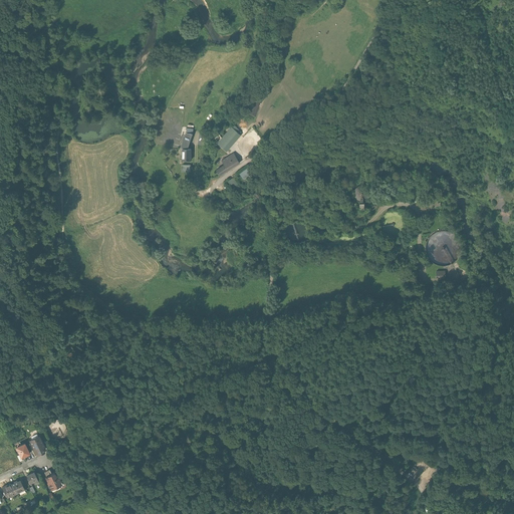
[(231,126),(217,142),(226,151),(240,135),(231,126)]
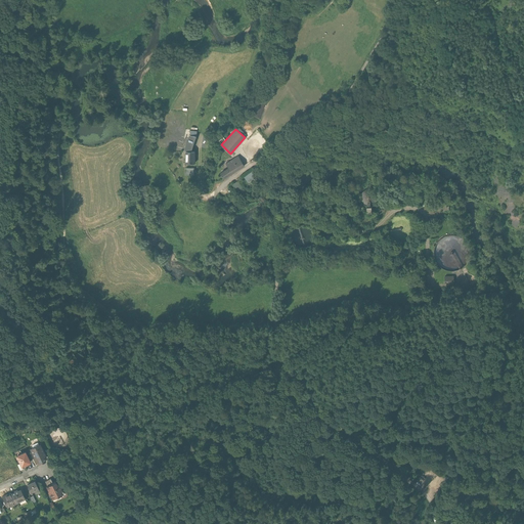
[(187,143),(186,151),(192,153),(198,137),(190,136),(187,143)]
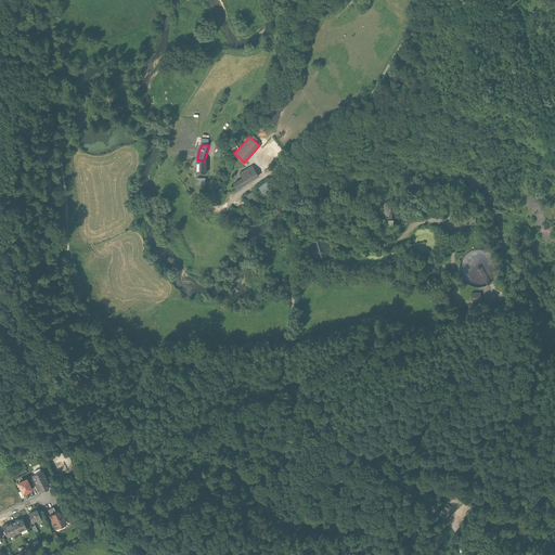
[(234,183),(237,188),(258,175),(250,165),(237,172),(241,178),(234,183)]
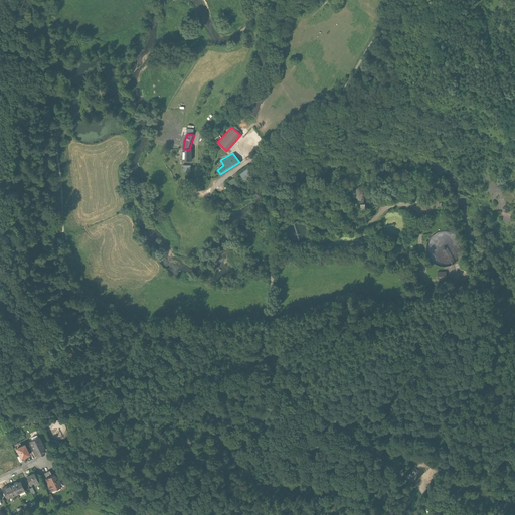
[(183,161),(182,173),(192,173),(193,155),(188,155),(188,161),(183,161)]
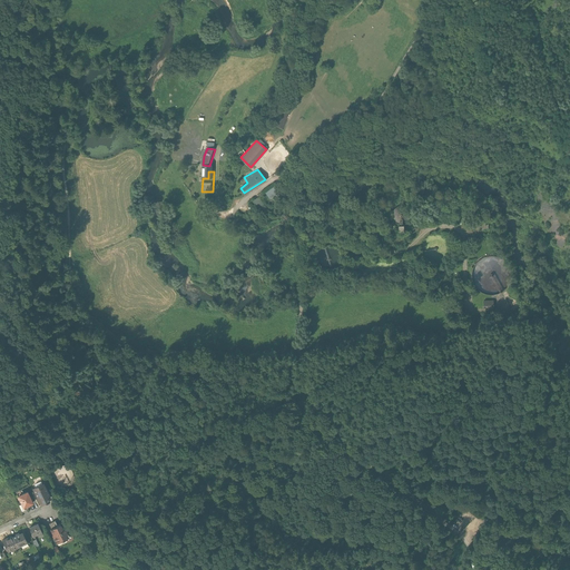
[(273,187),(267,192),(272,197),(277,193),(273,187)]
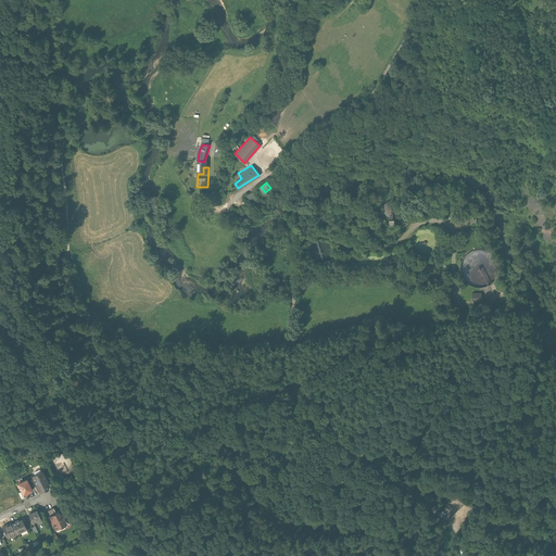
[(452,200),(454,200),(455,199),(456,198),(456,196),(456,194),(455,192),(454,191),(453,190),(451,190),(450,190),(447,191),(446,192),(446,194),(446,196),(446,198),(447,199),(449,200),(451,200),(452,200)]
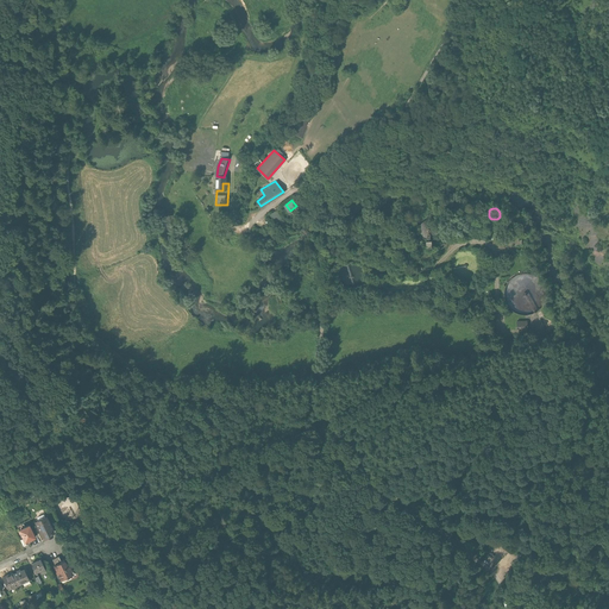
[(269,214),(274,220),(280,215),(276,209),(269,214)]
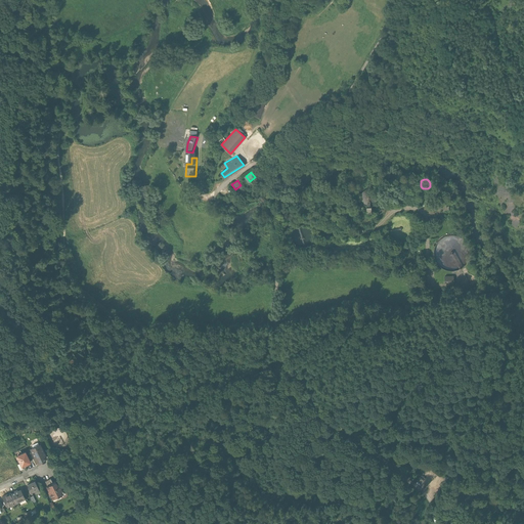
[(448,201),(435,202),(435,211),(448,210),(448,201)]
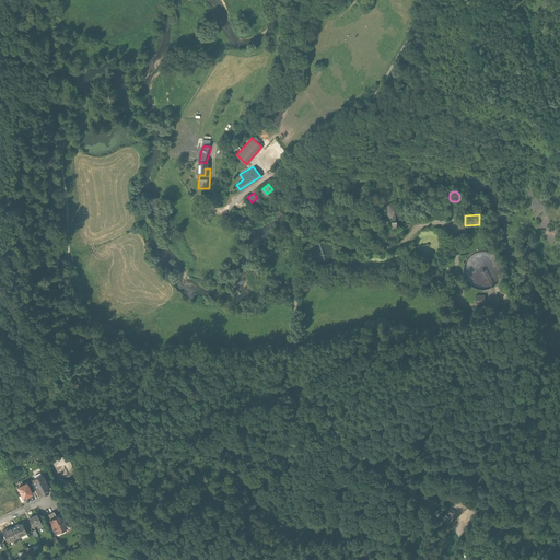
[(397,232),(374,233),(375,244),(385,243),(385,241),(397,241),(397,232)]
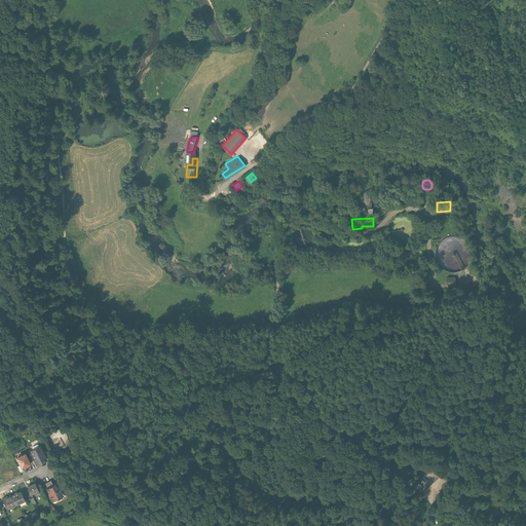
[(455,277),(446,277),(447,284),(448,284),(448,286),(452,286),(454,284),(456,284),(455,277)]
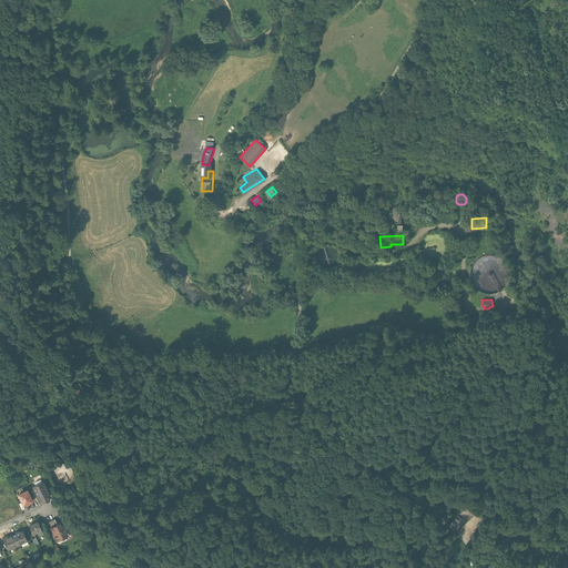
[(43,483),(33,488),(38,497),(40,496),(43,501),(49,498),(47,496),(49,495),(43,483)]
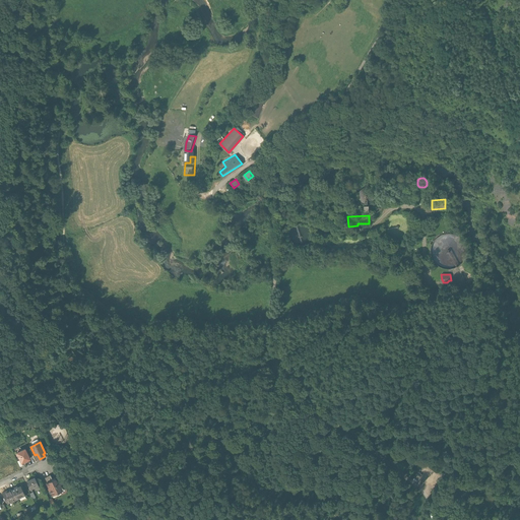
[(24,450),(16,454),(20,460),(21,463),(29,459),(24,450)]
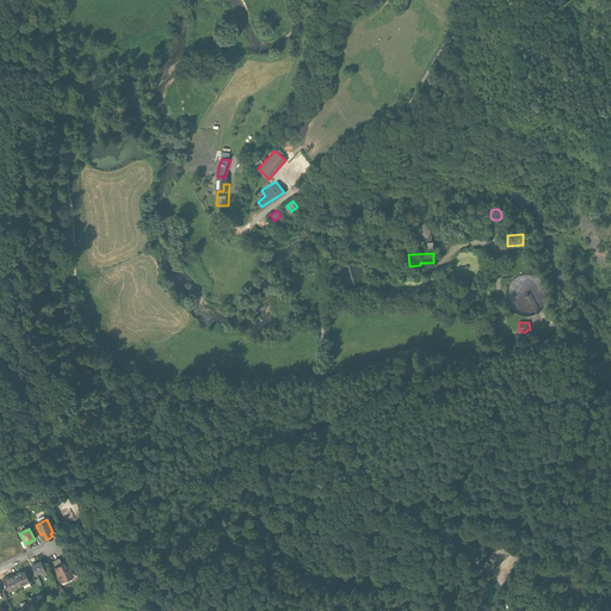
[(19,550),(14,538),(2,544),(7,556),(19,550)]
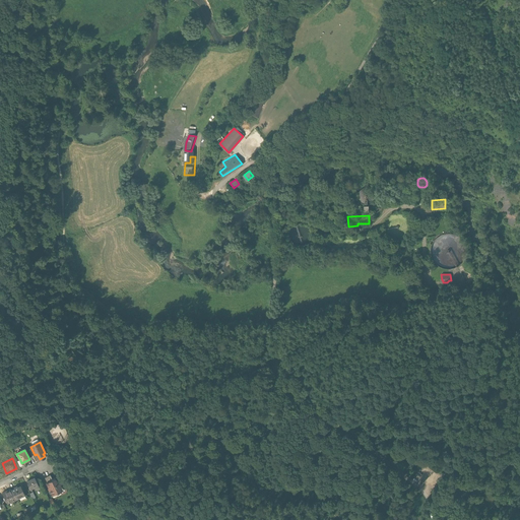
[(47,482),(46,483),(48,489),(49,492),(50,491),(52,496),(60,493),(61,496),(66,493),(67,489),(63,489),(61,485),(61,483),(59,482),(60,482),(58,477),(53,479),(47,482)]
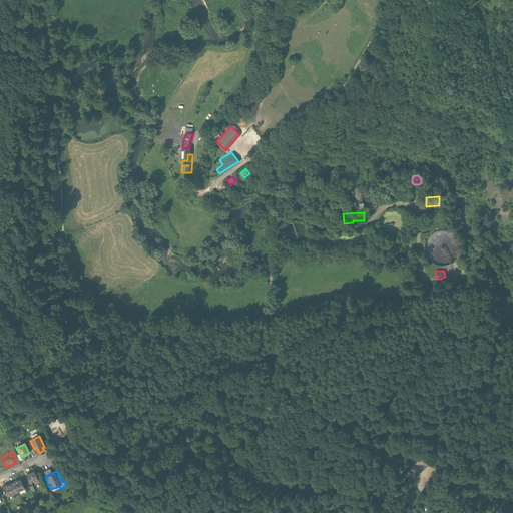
[(34,472),(26,476),(30,483),(37,479),(34,472)]
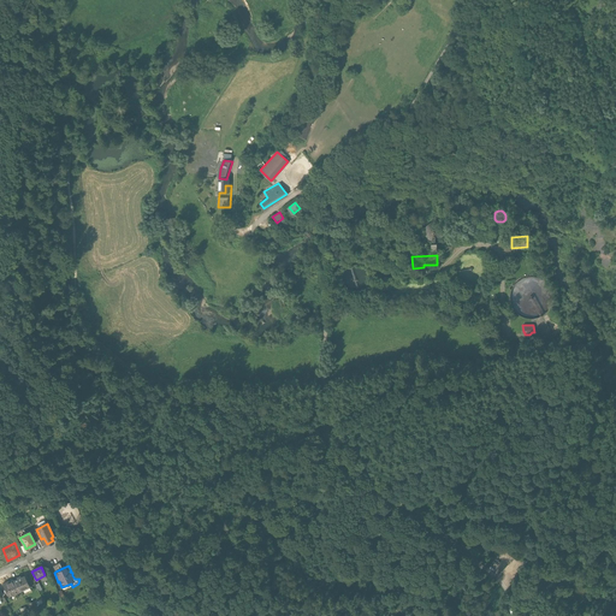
[(24,576),(21,578),(21,576),(16,579),(17,580),(13,581),(19,593),(25,590),(27,592),(30,591),(24,576)]
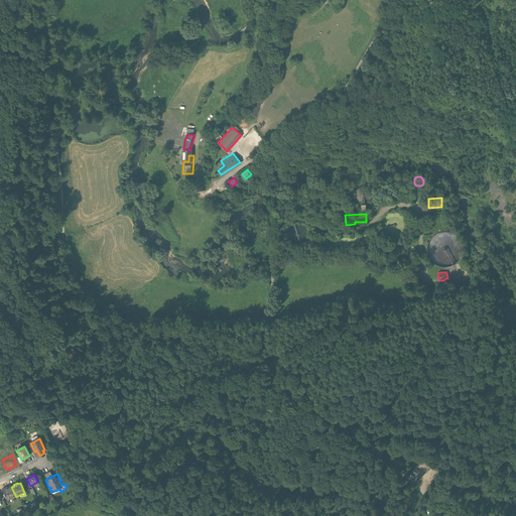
[(11,487),(7,489),(7,488),(2,490),(6,500),(11,498),(12,499),(16,497),(11,487)]
